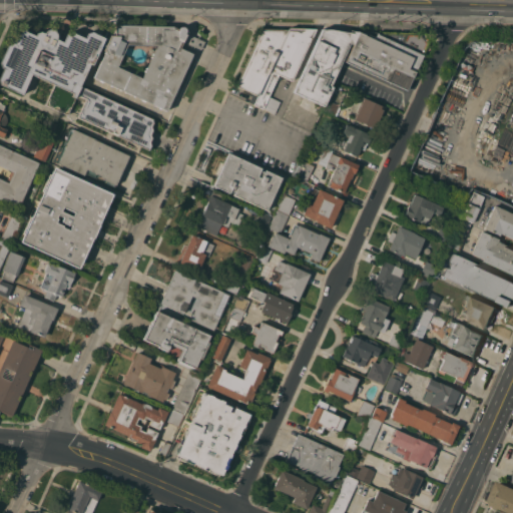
[(93,77),(105,51),(103,50),(110,35),(115,34),(115,27),(118,27),(119,24),(173,26),(178,29),(179,27),(181,26),(183,27),(184,27),(185,28),(185,31),(187,31),(187,33),(204,41),(200,49),(194,46),(195,46),(183,41),(180,47),(192,53),(166,110),(93,77)]
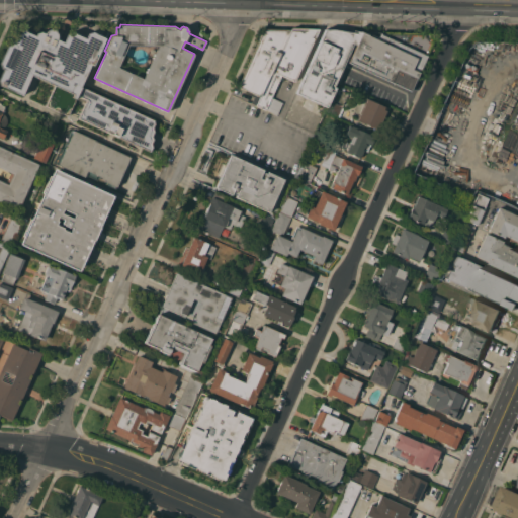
[(292,27),(319,28),(294,81),(285,77),(283,80),(280,79),(271,97),(282,102),(277,114),(257,105),(258,101),(290,29),(292,27)]
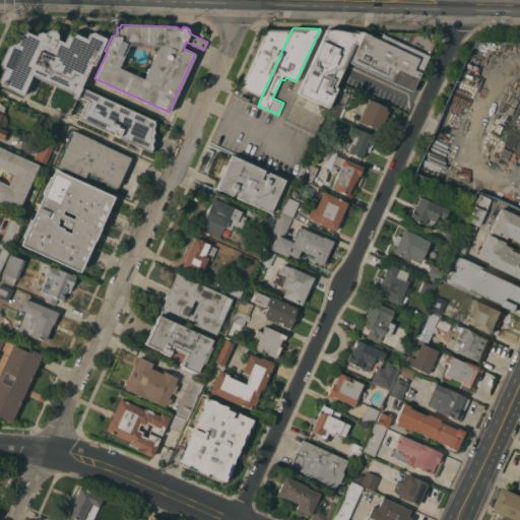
[(80,96),(77,94),(68,116),(46,106),(55,84),(31,74),(22,95),(0,84),(0,77),(3,68),(1,68),(0,65),(0,61),(8,45),(12,43),(14,44),(20,31),(24,30),(36,36),(37,34),(42,31),(45,34),(45,31),(46,30),(48,29),(50,29),(51,28),(53,29),(55,30),(57,31),(57,35),(58,36),(57,39),(63,42),(67,34),(72,31),(85,38),(87,34),(93,31),(106,38),(93,65),(91,64),(81,86),(84,87),(80,96)]
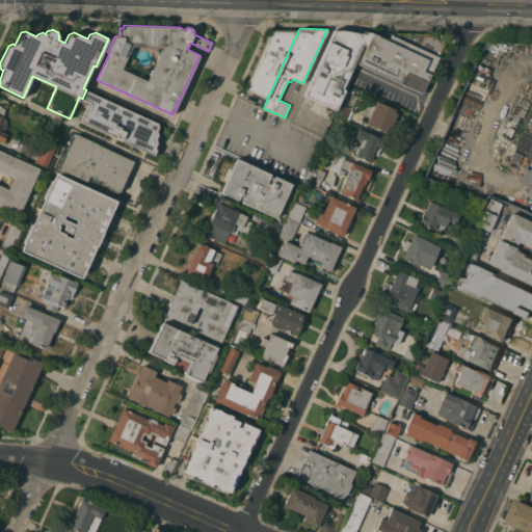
[(261,102),(263,97),(244,88),(271,29),(298,30),(265,104),(261,102)]
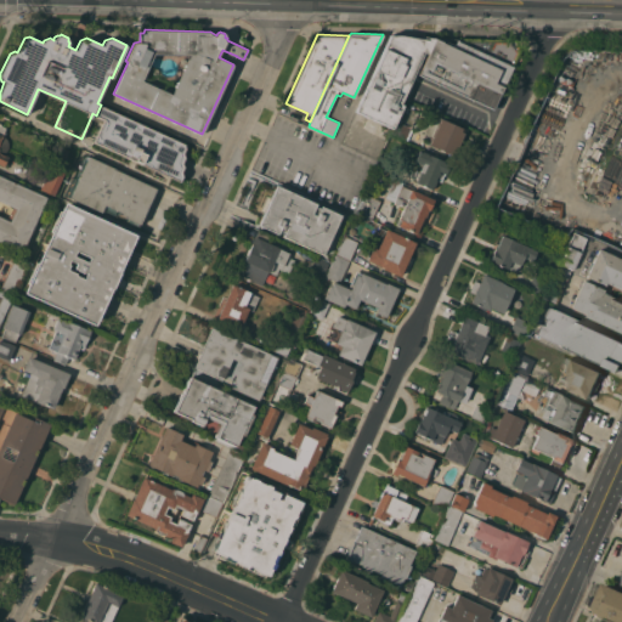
[(428,54),(424,52),(401,103),(403,105),(393,128),(357,111),(391,34),(401,35),(424,38),(435,38),(428,54)]
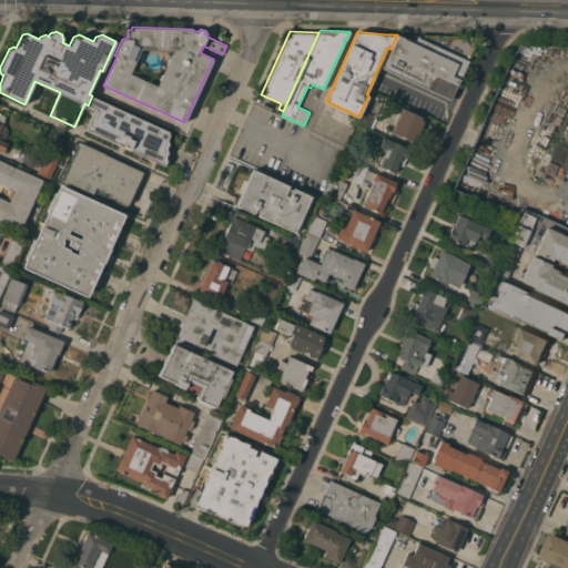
[(472,37),(473,40),(476,43),(468,60),(469,60),(450,100),(383,68),(391,49),(397,34),(403,37),(404,36),(472,37)]
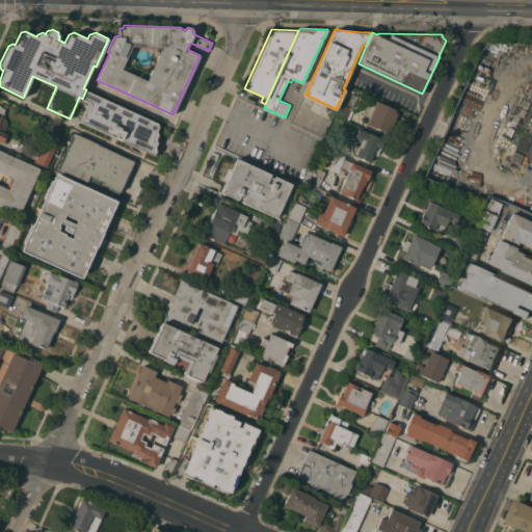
[(158,123),(158,127),(157,131),(158,134),(156,139),(157,142),(155,147),(156,151),(154,154),(81,122),(89,102),(82,99),(86,89),(158,123)]
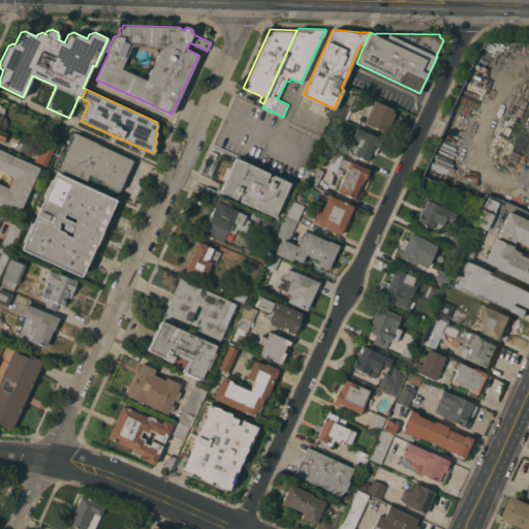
[(350,109),(346,116),(334,111),(344,90),(356,95),(350,109)]
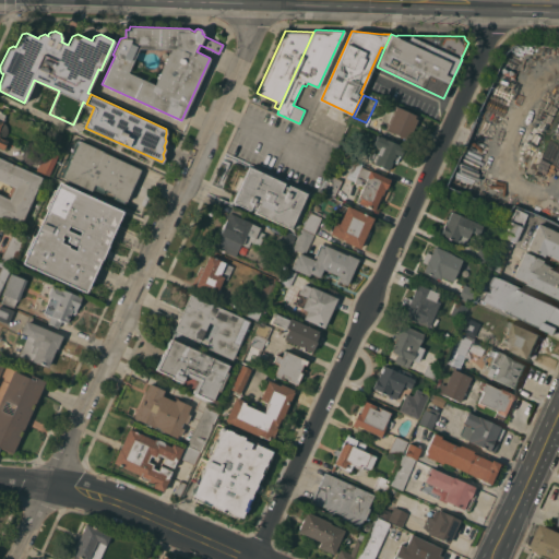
[(420,116),(414,131),(412,131),(409,138),(408,141),(406,140),(406,139),(403,138),(399,137),(400,135),(393,133),(393,134),(384,130),(388,122),(382,119),(389,102),(420,116)]
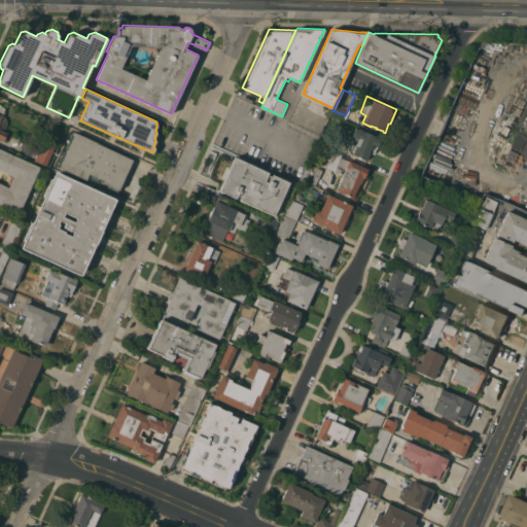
[(49,126),(58,130),(50,144),(55,146),(46,166),(34,160),(49,126)]
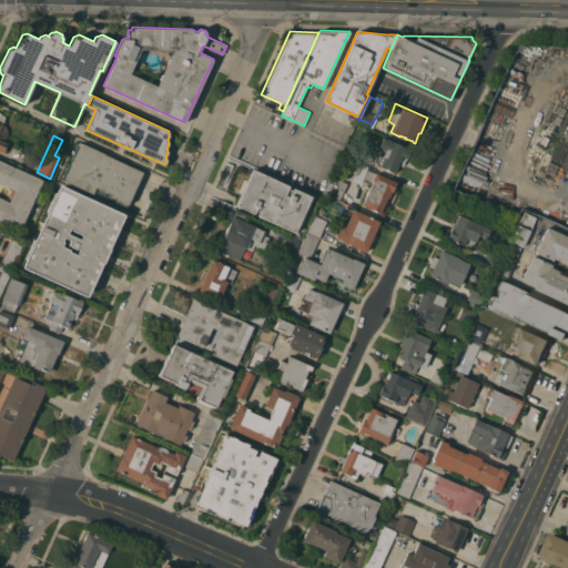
[(384,137),(412,149),(406,160),(405,160),(403,166),(399,164),(395,173),(379,166),(381,163),(376,161),(379,154),(383,156),(386,150),(379,146),(384,137)]
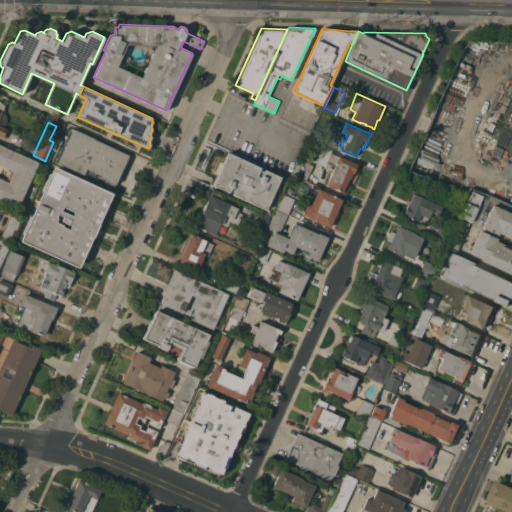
[(114,186),(104,182),(105,178),(100,176),(98,175),(96,178),(84,173),(84,174),(58,162),(56,161),(71,128),(73,129),(73,128),(95,138),(95,139),(128,155),(114,186)]
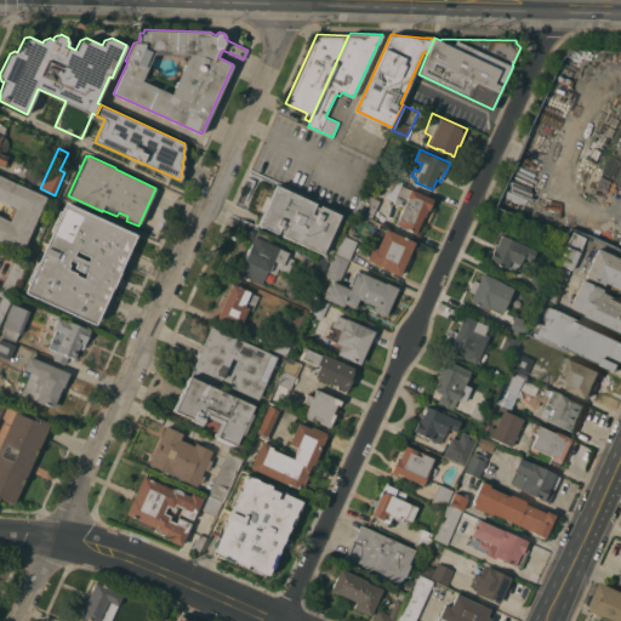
[(0,241),(0,175),(47,197),(22,252),(0,241)]
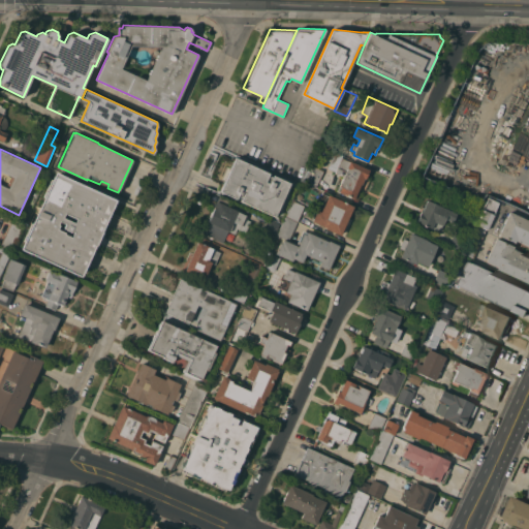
[(230,168),(236,157),(232,156),(235,153),(238,155),(237,157),(270,173),(269,175),(273,177),(274,175),(290,183),(275,217),(241,200),(242,198),(237,196),(237,198),(220,191),(219,194),(216,193),(227,166),(230,168)]
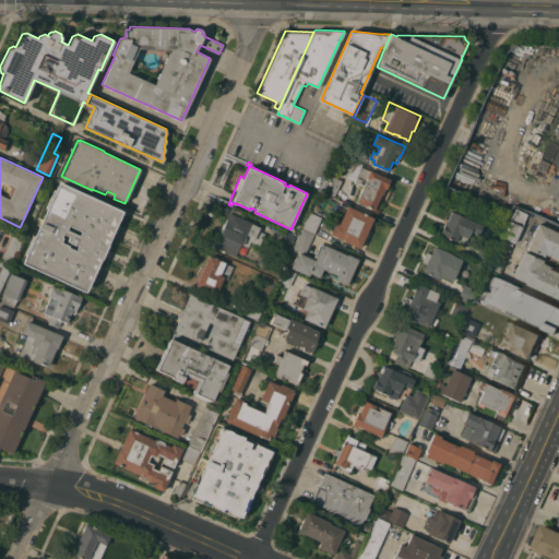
[(385,189),(382,194),(381,193),(375,210),(355,202),(363,187),(354,182),(355,181),(346,177),(354,162),(361,166),(369,170),(370,169),(390,179),(385,189)]
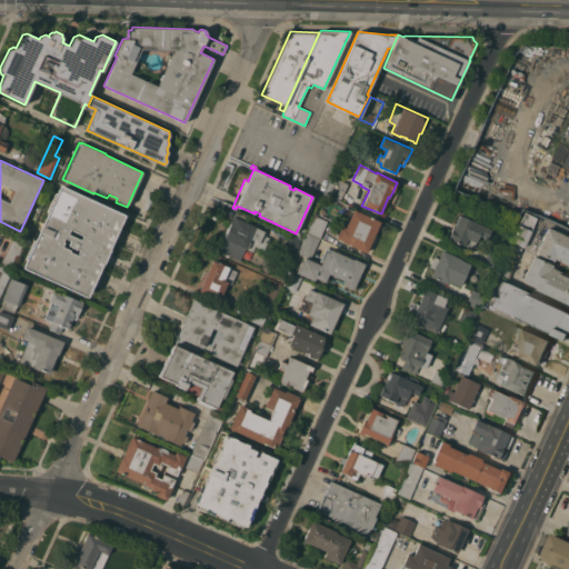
[(340,200),(328,195),(336,178),(348,183),(340,200)]
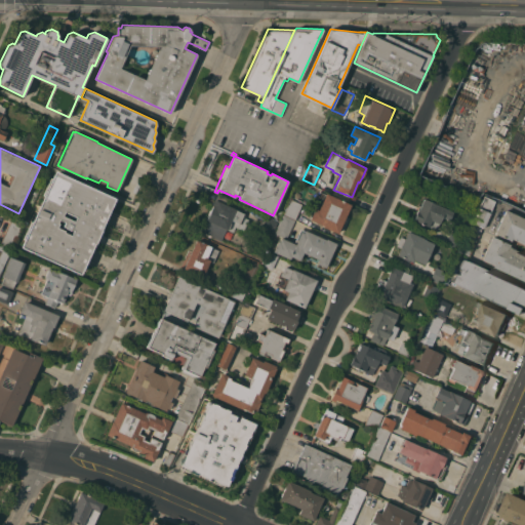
[(115,199),(102,229),(103,229),(95,244),(94,244),(81,275),(21,247),(24,239),(23,239),(32,220),(33,220),(44,194),(52,176),(55,171),(115,199)]
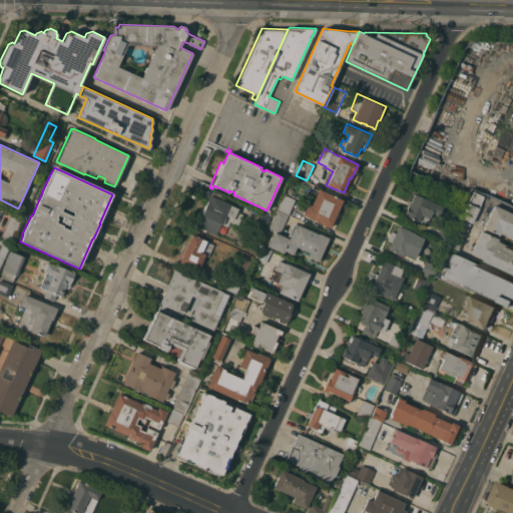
[(331,228),(316,221),(316,220),(303,214),(308,203),(311,205),(319,188),(343,199),(331,228)]
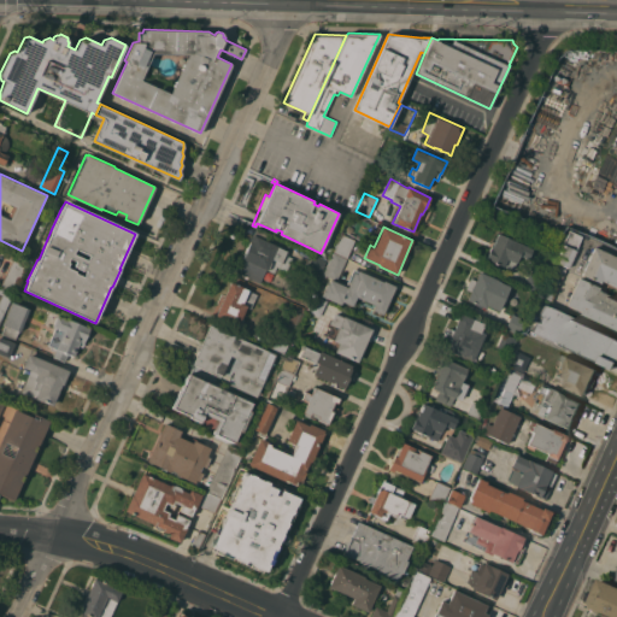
[(256,228),(268,234),(265,240),(278,246),(277,246),(289,252),(288,256),(293,258),(287,271),(277,266),(274,272),(266,269),(260,282),(234,269),(240,256),(244,257),(250,241),(248,239),(248,238),(250,236),(251,236),(252,236),(256,228)]
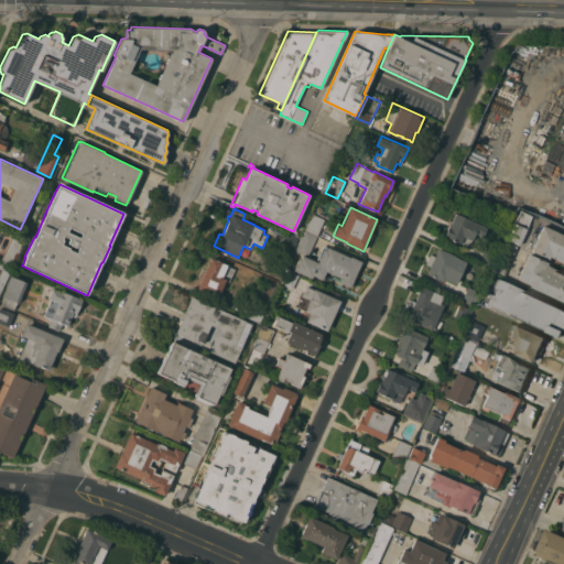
[(507,241),(520,210),(532,216),(519,245),(510,240),(509,242),(507,241)]
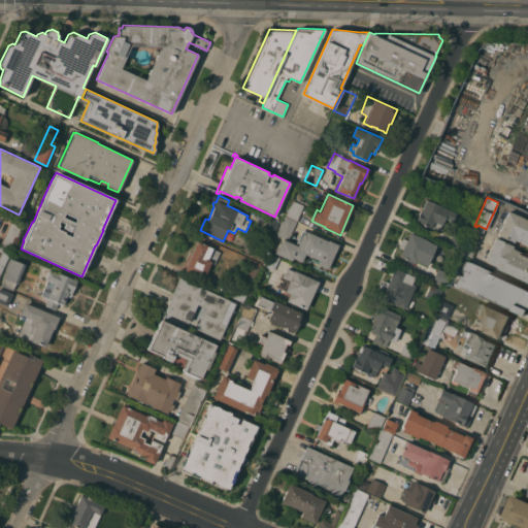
[(294,198),(305,203),(297,221),(286,217),(294,198)]
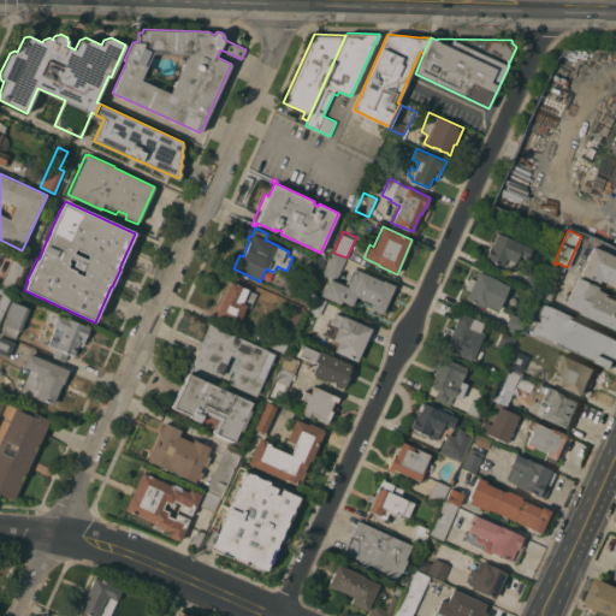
[(527,258),(519,254),(515,262),(505,259),(503,266),(485,258),(490,247),(491,247),(497,232),(532,248),(527,258)]
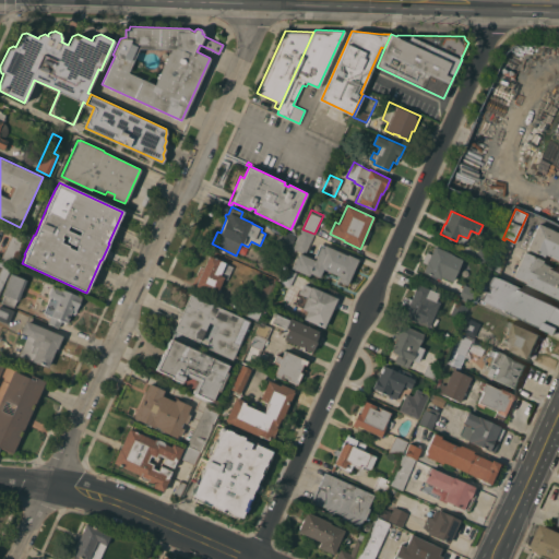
[(558,260),(545,254),(544,257),(527,249),(538,224),(558,233),(558,260)]
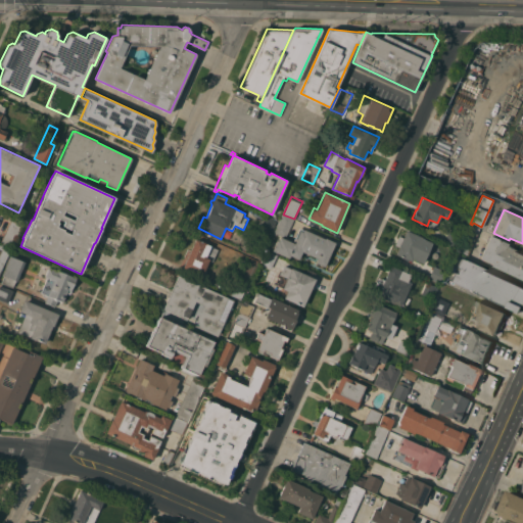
[(294,219),(285,238),(275,233),(283,215),(294,219)]
